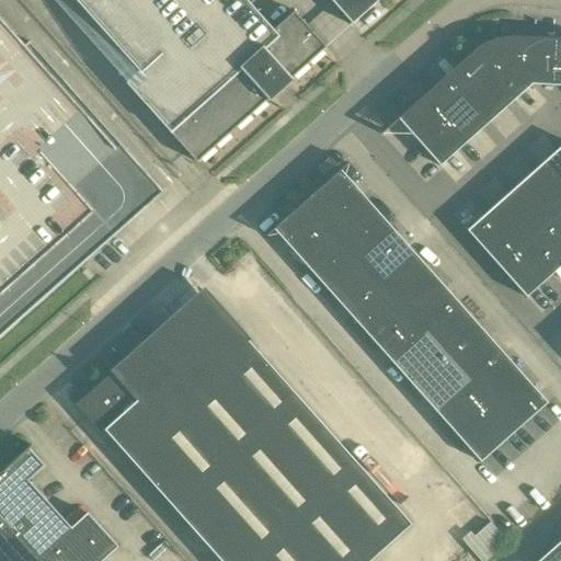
[(75,0),(139,72),(126,84),(197,163),(327,48),(295,12),(273,31),(250,6),(255,0),(330,0),(352,24),(351,25),(352,26),(380,0),(75,0)]
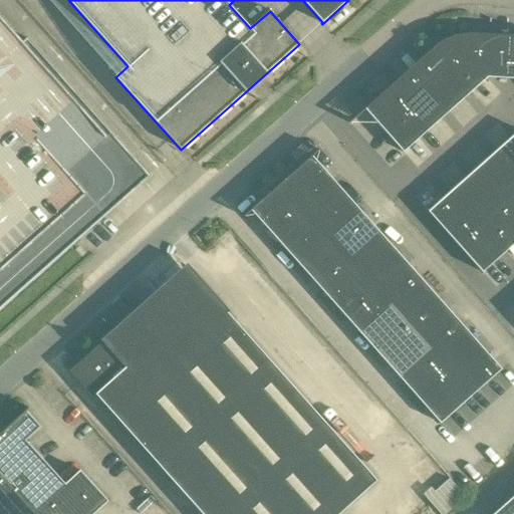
[(0,310),(79,240),(151,177),(27,38),(23,42),(0,16),(0,310)]
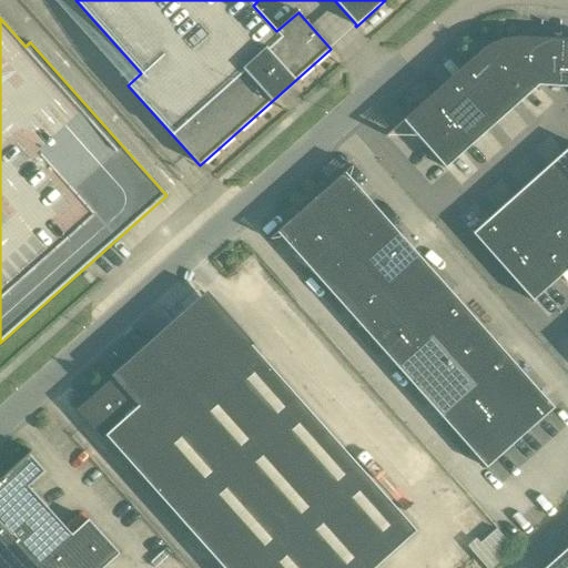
[(558,88),(560,47),(545,46),(545,39),(523,38),(517,38),(510,39),(504,40),(499,42),(493,44),(487,48),(483,51),(479,54),(521,102),(539,87),(558,88)]
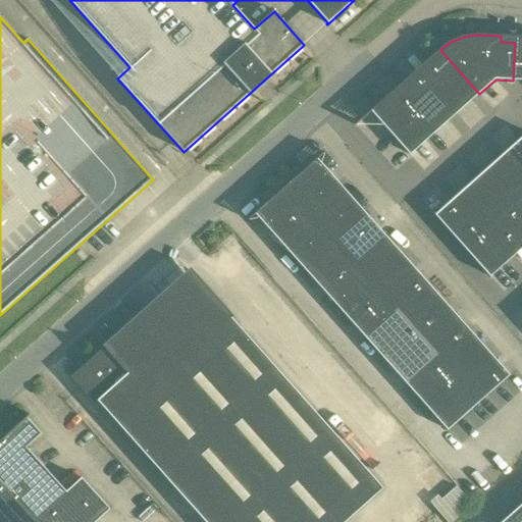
[(521,43),(515,43),(513,81),(521,81),(521,43)]
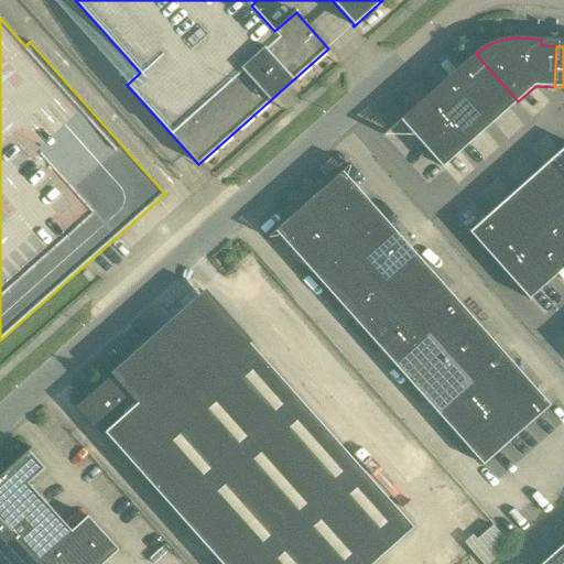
[(467,69),(455,80),(492,123),(518,101),(476,54),(463,65),(467,69)]
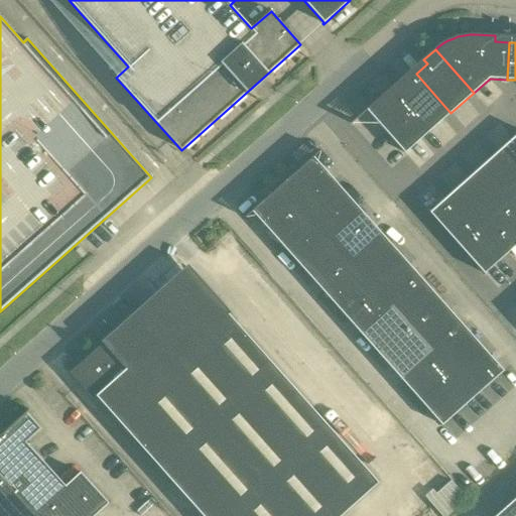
[(401,80),(390,90),(428,133),(450,113),(416,74),(405,84),(401,80)]
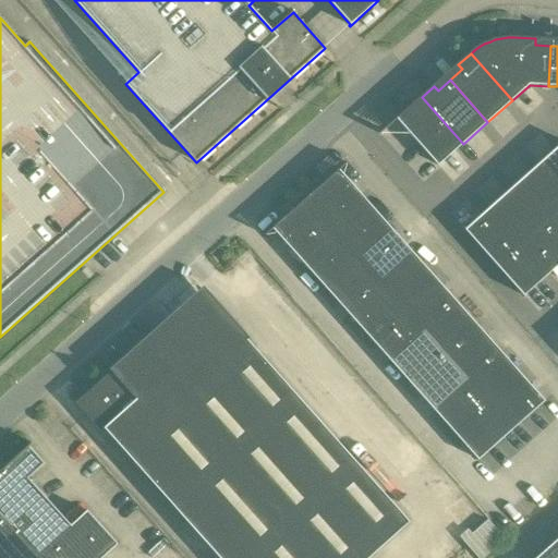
[(422,97),(397,119),(438,166),(463,144),(422,97)]
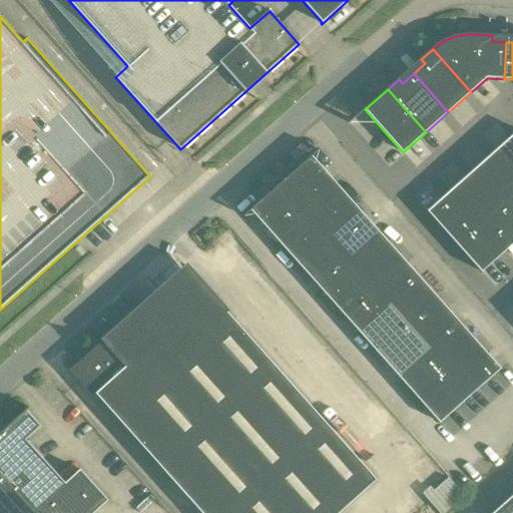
[(512,170),(512,135),(495,151),(512,170)]
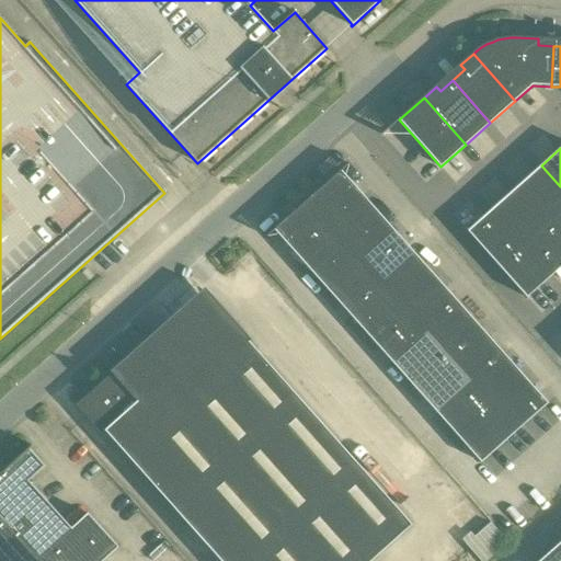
[(560,207),(560,186),(541,165),(517,187),(547,220),(560,207)]
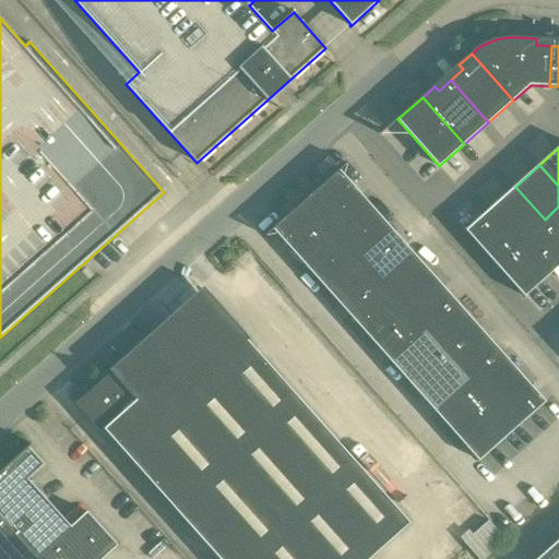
[(545,402),(340,170),(273,229),(478,461),(545,402)]
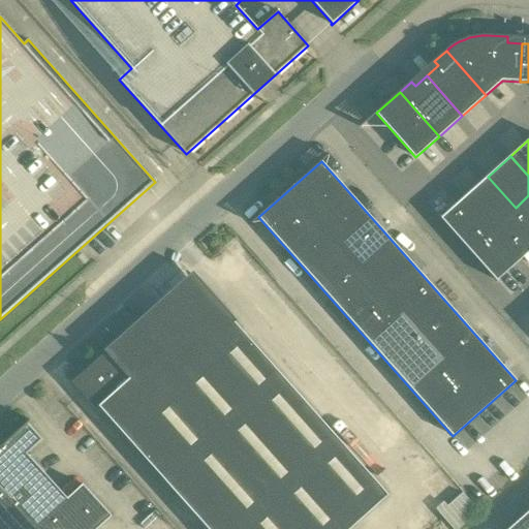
[(516,208),(488,177),(465,197),(493,228),(516,208)]
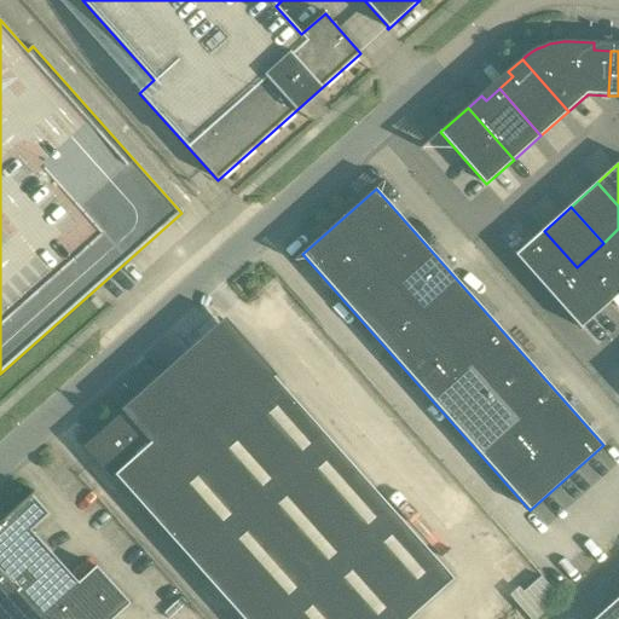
[(618,229),(603,243),(618,260),(618,229)]
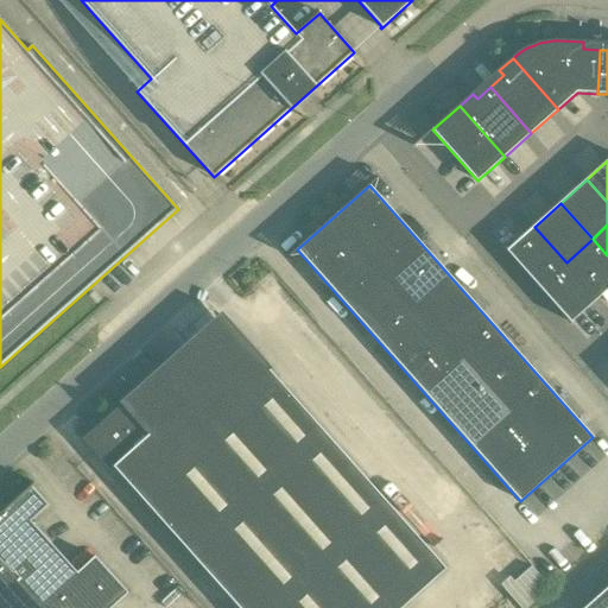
[(567,263),(534,227),(507,251),(539,287),(567,263)]
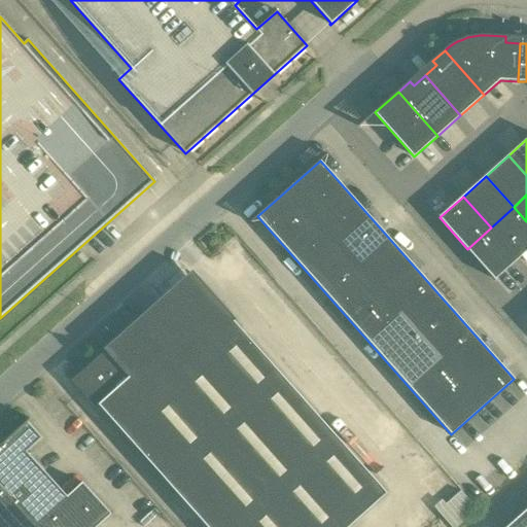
[(526,251),(526,221),(514,207),(491,227),(519,259),(526,251)]
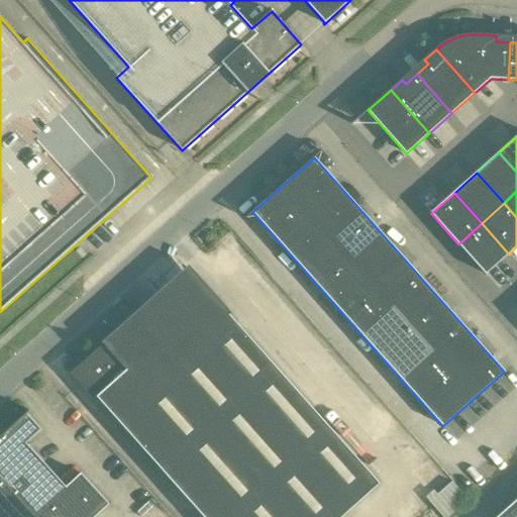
[(509,254),(482,223),(458,244),(486,275),(509,254)]
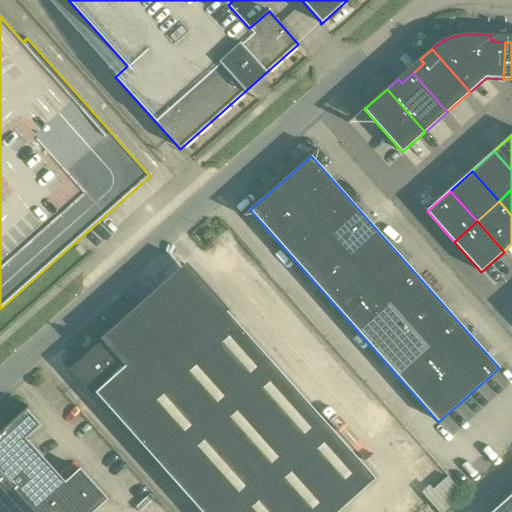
[(101,339),(102,341),(70,370),(94,397),(97,395),(201,511),(338,511),(376,479),(226,311),(228,309),(187,263),(101,339)]
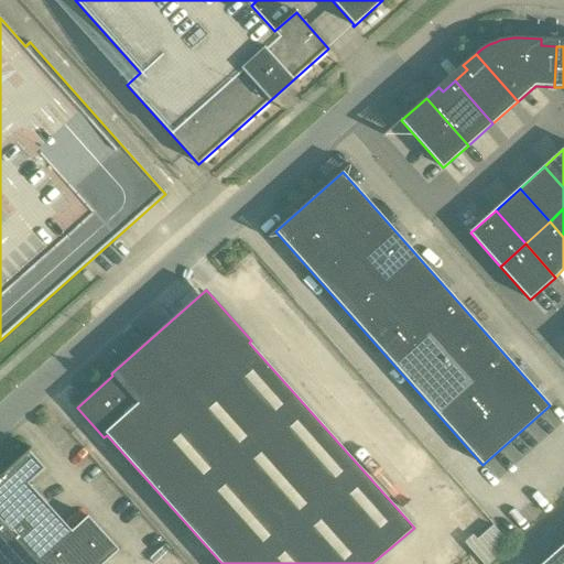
[(45,469),(29,451),(0,476),(0,563),(102,563),(119,550),(88,517),(72,532),(29,484),(45,469)]
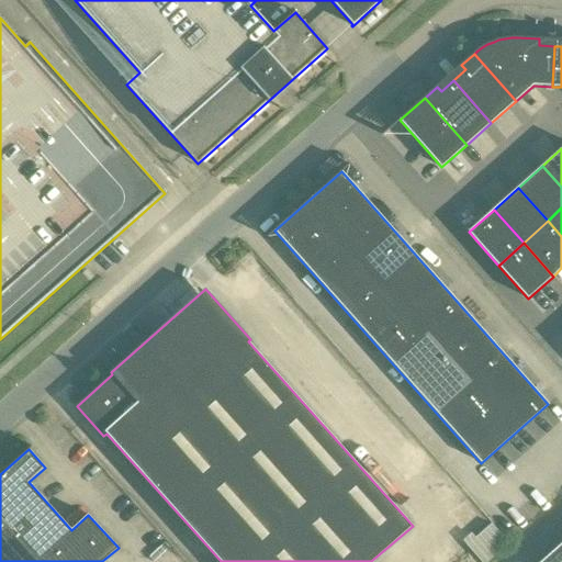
[(481,561),(487,561),(508,543),(491,525),(467,546),(481,561)]
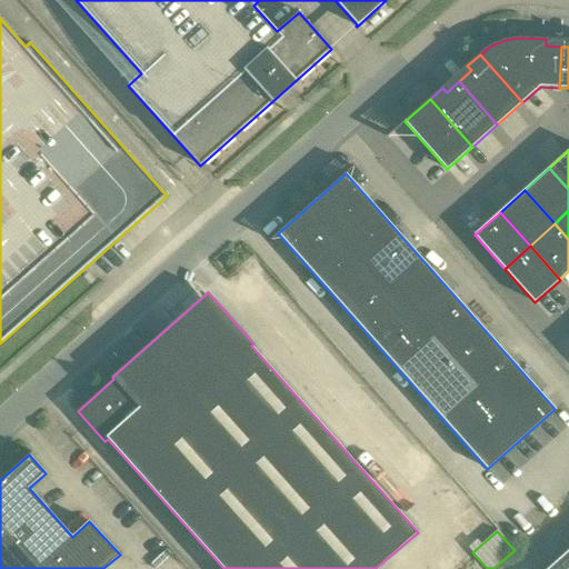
[(568,568),(568,548),(545,568),(568,568)]
